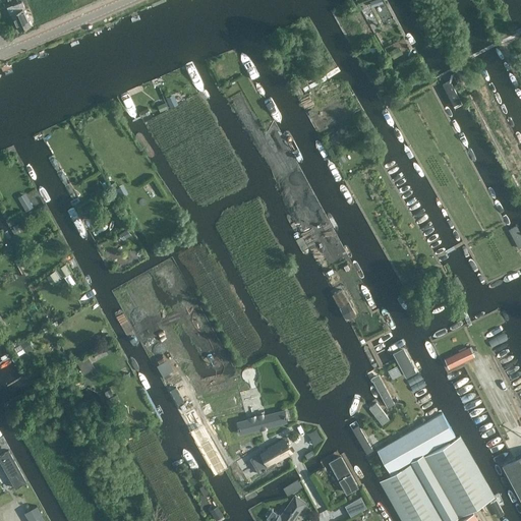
[(12,4),(13,6),(8,8),(10,13),(11,13),(19,31),(31,25),(23,8),(25,7),(22,0),(12,4)]
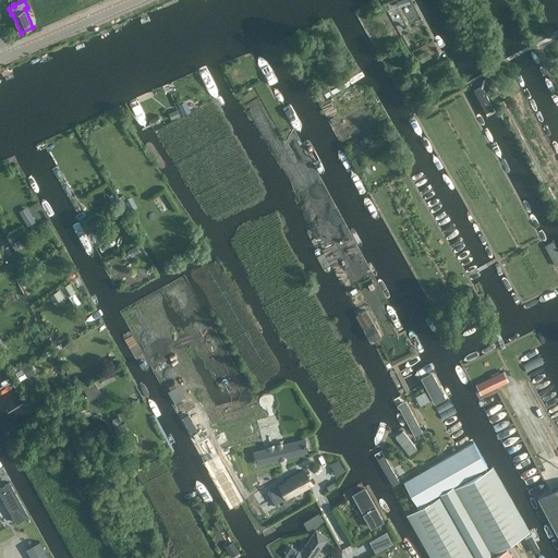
[(494,110),(481,84),(473,88),(486,113),(494,110)]
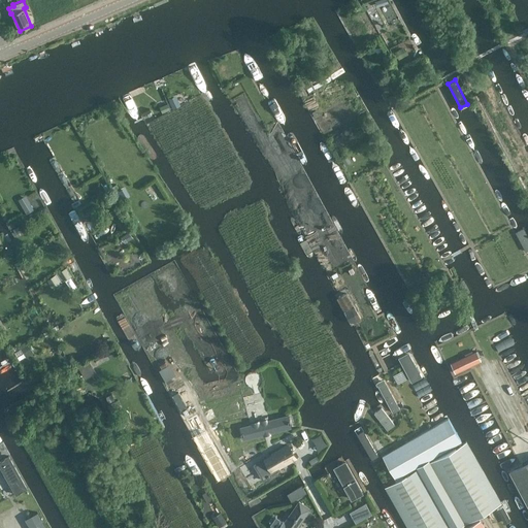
[(26,193),(19,198),(27,211),(35,207),(26,193)]
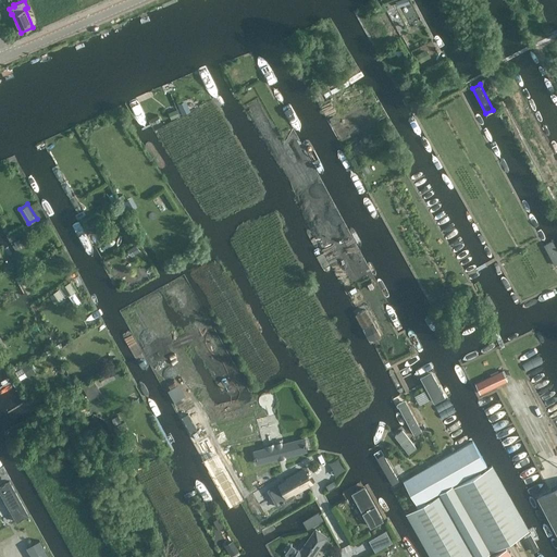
[(544,246),(556,270),(556,246),(554,240),(544,246)]
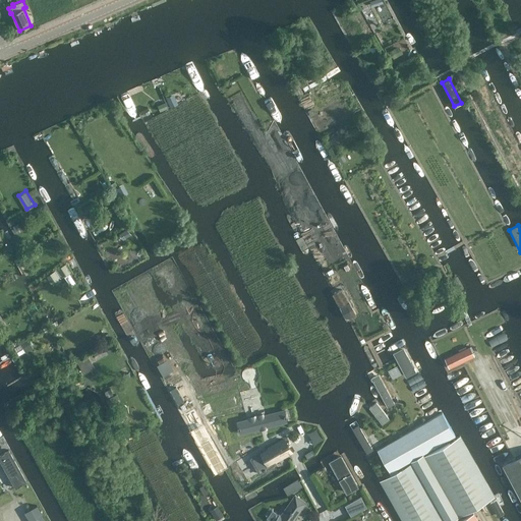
[(490,328),(483,332),(497,355),(503,352),(490,328)]
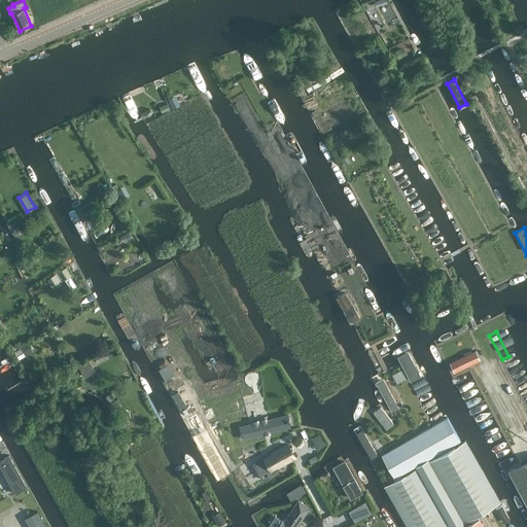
[(464,356),(449,363),(454,373),(480,360),(476,351),(471,352),(470,350),(463,354),(464,356)]
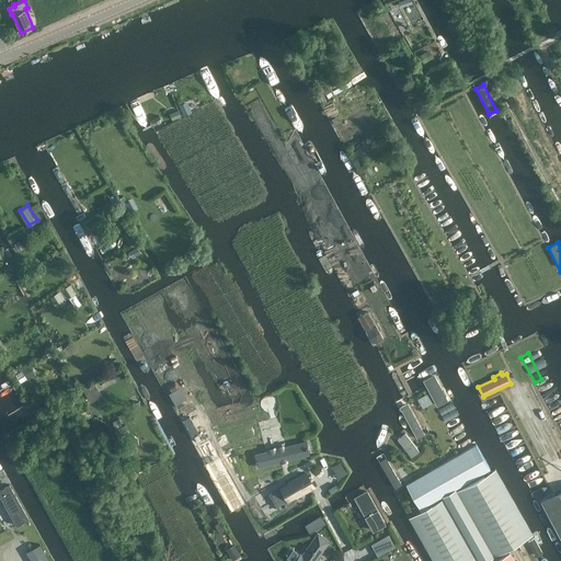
[(98,382),(84,387),(89,400),(102,396),(98,382)]
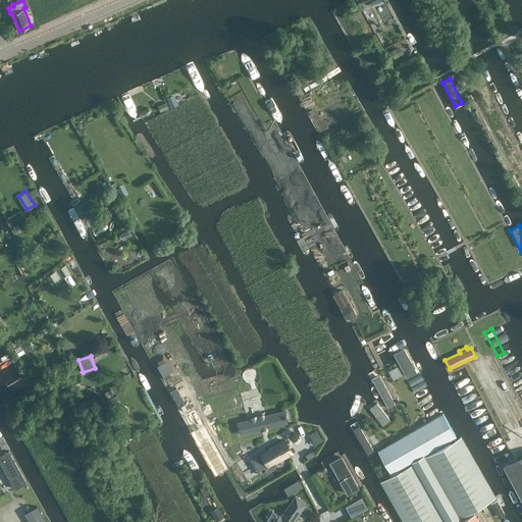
[(415,395),(426,389),(410,359),(399,364),(415,395)]
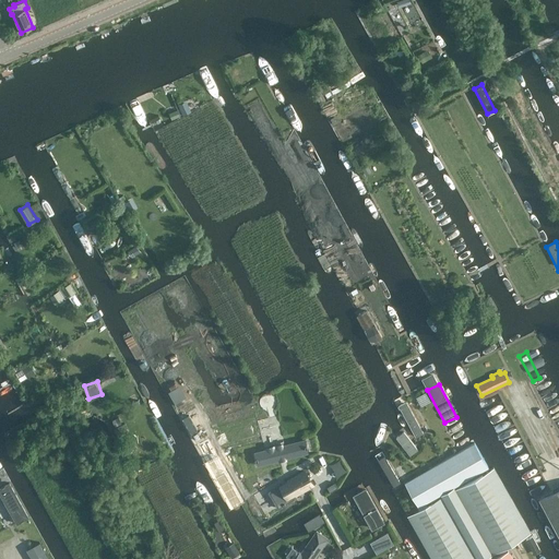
[(47,407),(44,400),(26,409),(30,417),(47,407)]
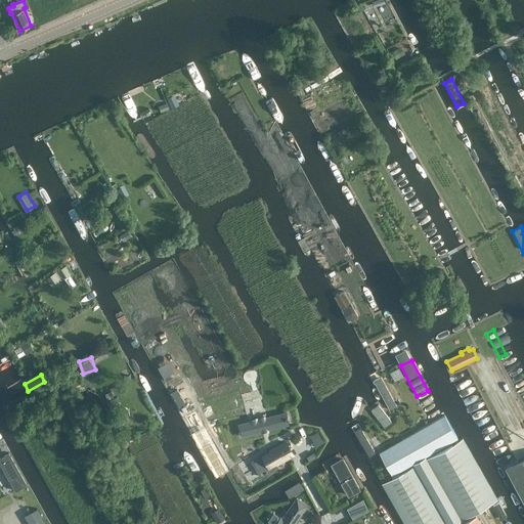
[(375,384),(389,409),(396,405),(382,380),(375,384)]
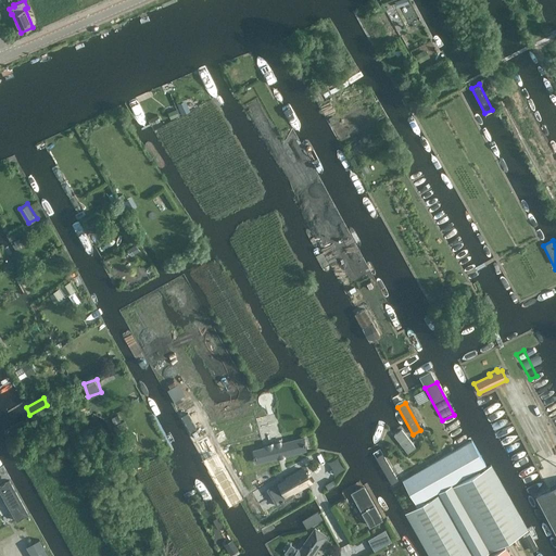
[(402,430),(394,436),(407,453),(415,447),(402,430)]
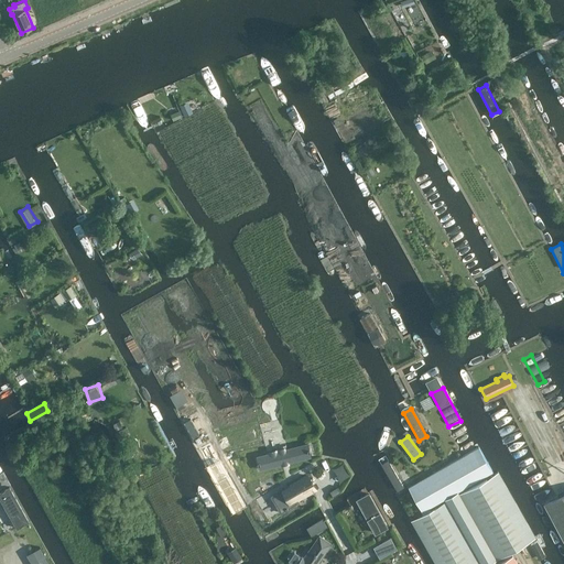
[(269,452),(269,453),(257,456),(260,469),(311,456),(307,443),(285,448),(285,447),(269,452)]
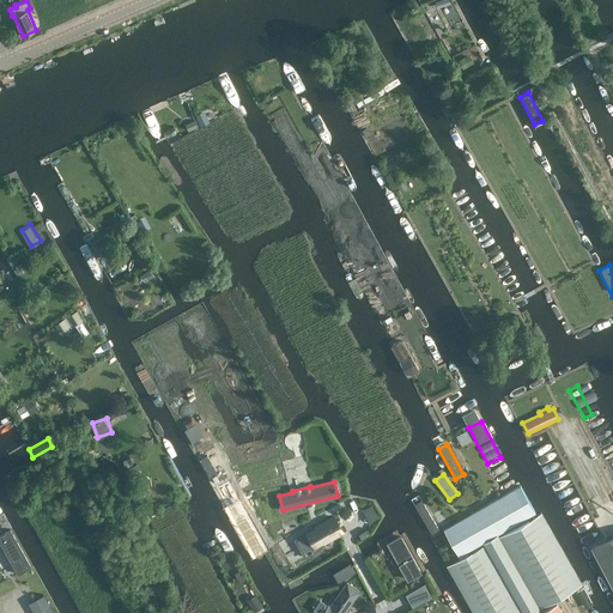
[(484,542),(485,545),(447,566),(473,612),(530,612),(540,608),(582,584),(541,513),(499,536),(498,534),(535,514),(520,485),(443,529),(459,557),(484,542)]
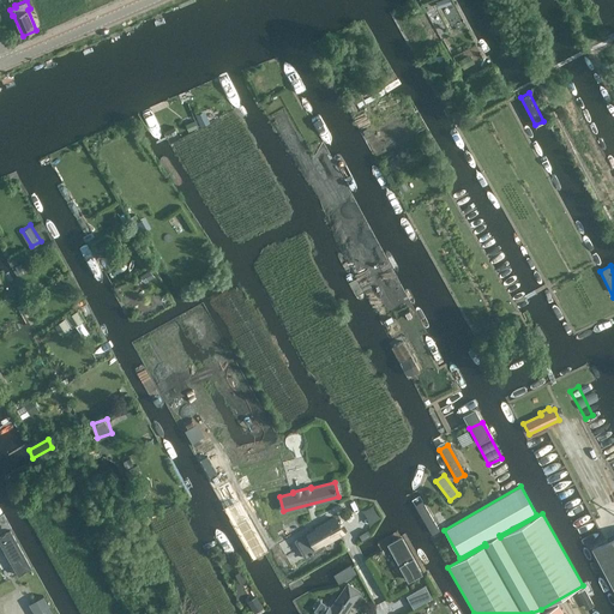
[(432,536),(440,531),(422,500),(415,505),(432,536)]
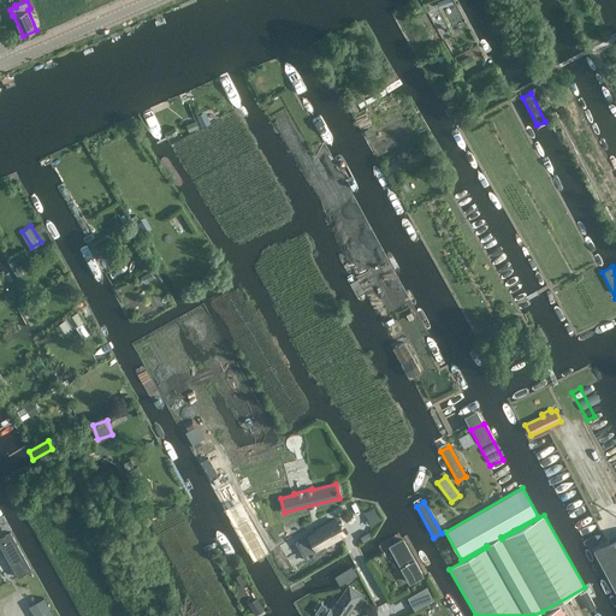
[(315,532),(323,545),(323,546),(344,533),(336,520),(315,532)]
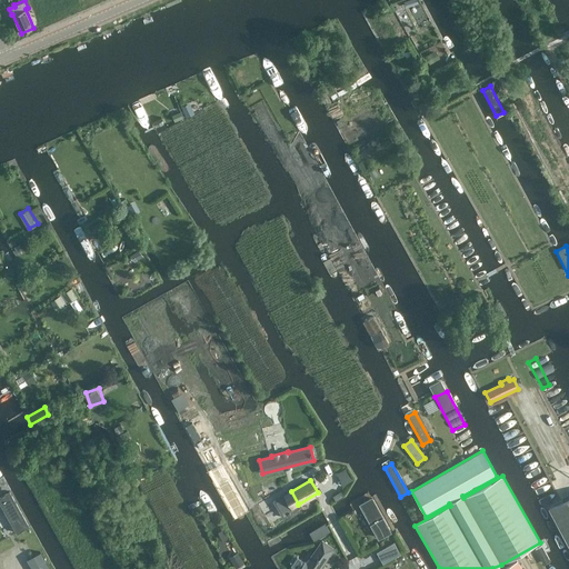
[(568,497),(548,508),(568,548),(568,497)]
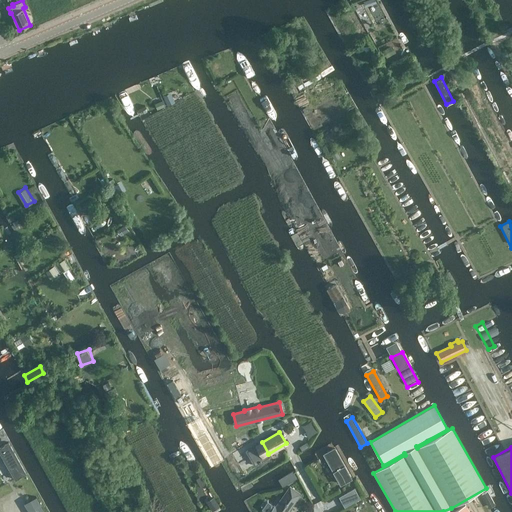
[(336,448),(324,454),(341,484),(352,478),(336,448)]
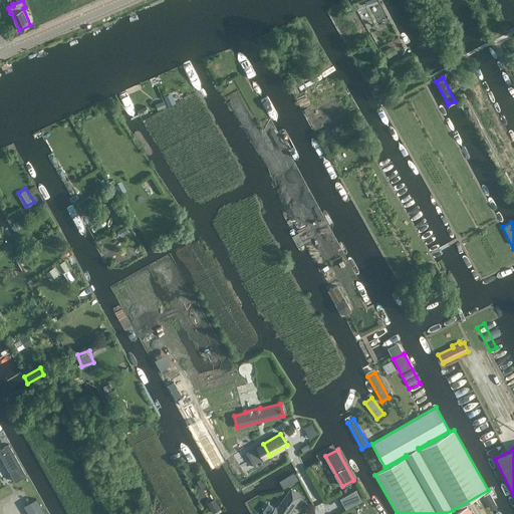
[(294,473),(279,482),(283,489),(298,480),(294,473)]
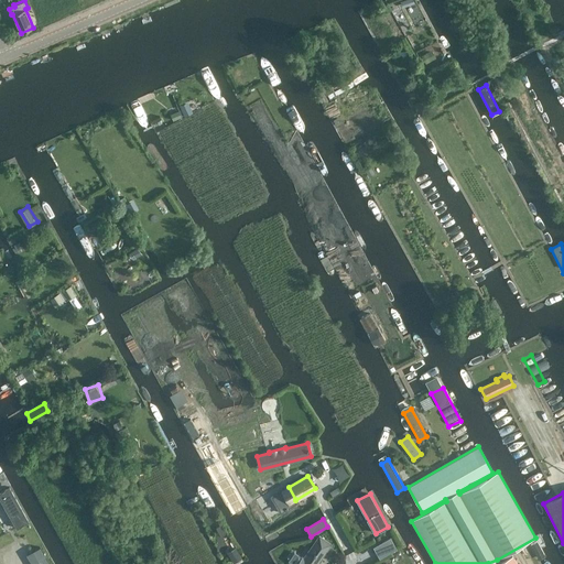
[(296,563),(317,563),(332,543),(320,535),(303,557),(302,556),(296,563)]
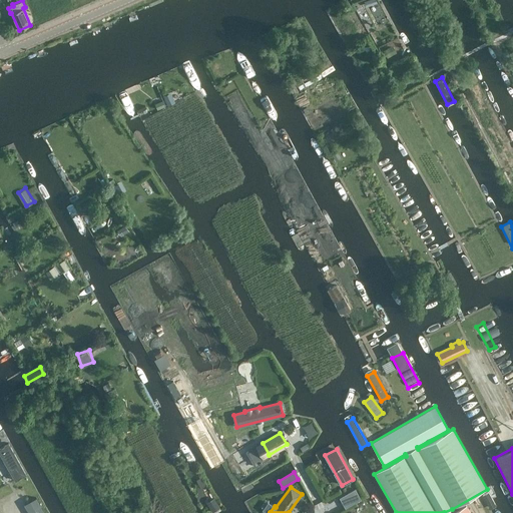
[(355,489),(348,493),(354,503),(361,499),(355,489)]
